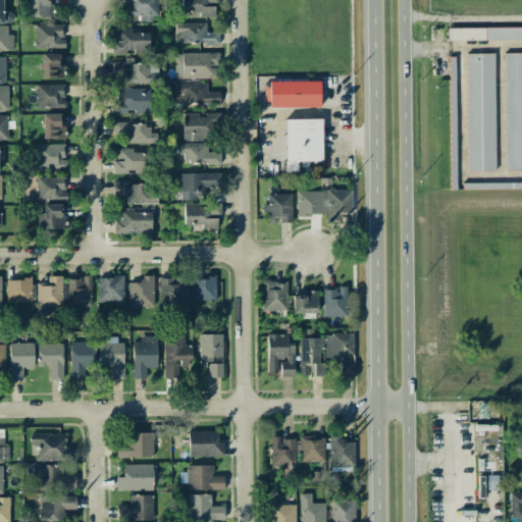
[(0,0),(0,22),(3,23),(3,19),(10,19),(10,11),(2,11),(2,0),(0,0)]
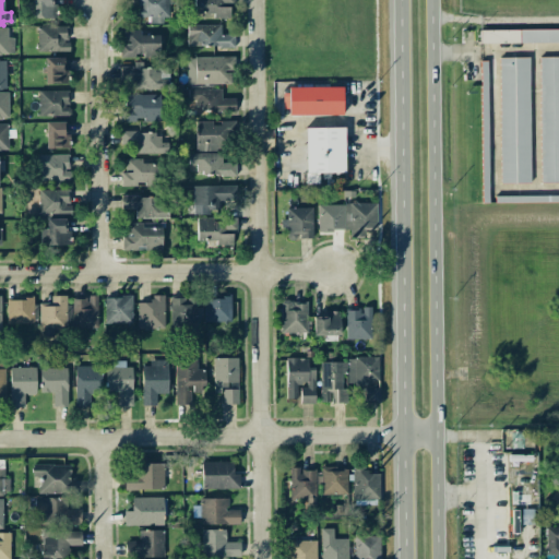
[(33,0),(34,19),(54,18),(52,0),(33,0)]
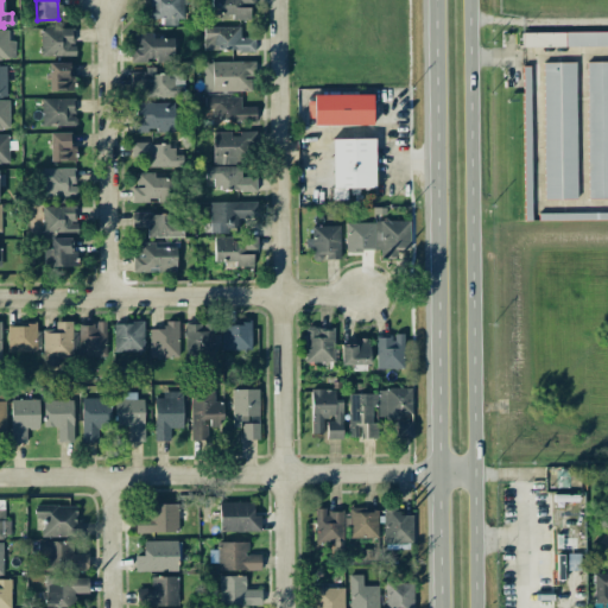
[(181,0),(149,0),(150,19),(163,18),(163,25),(182,25),(181,0)]
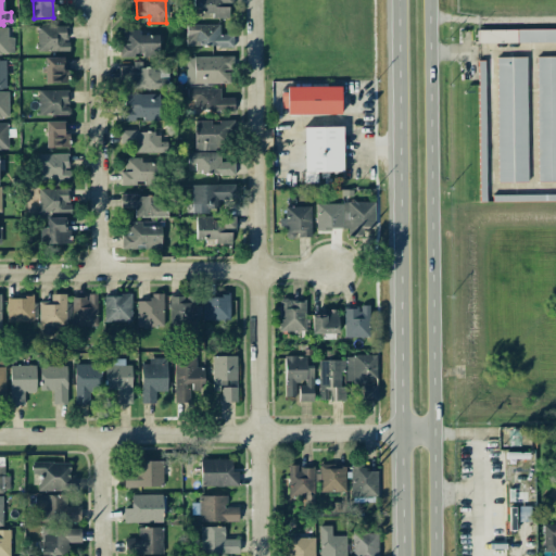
[(229,17),(228,5),(232,5),(232,0),(191,0),(192,14),(213,14),(213,19),(229,17)]
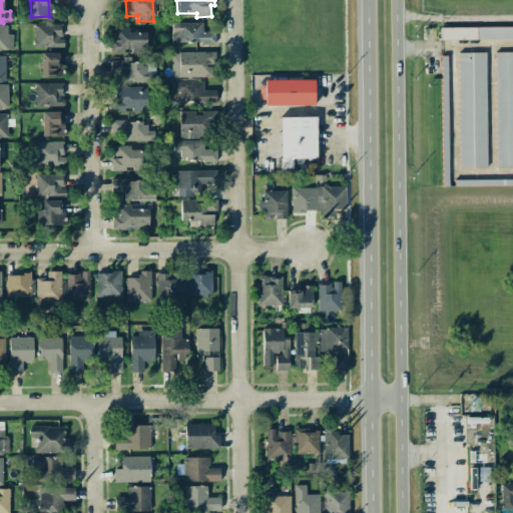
[(171,42),(214,43),(214,31),(201,31),(202,23),(172,22),(171,42)]
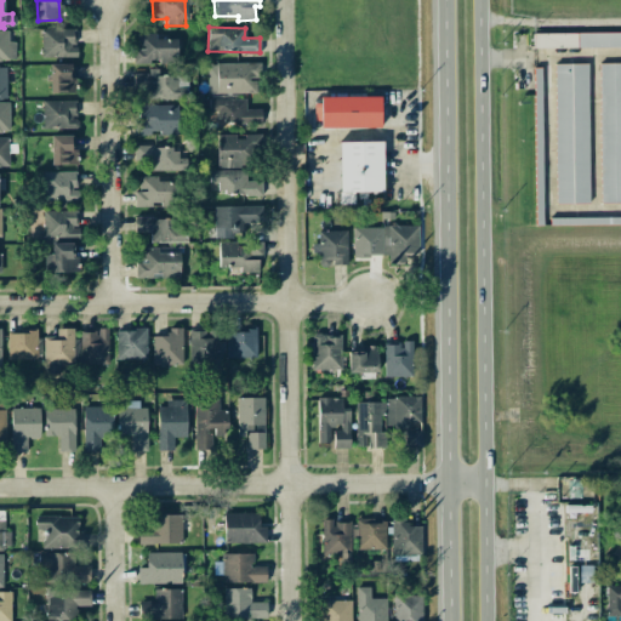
[(41,28),(41,56),(75,57),(77,28),(41,28)]
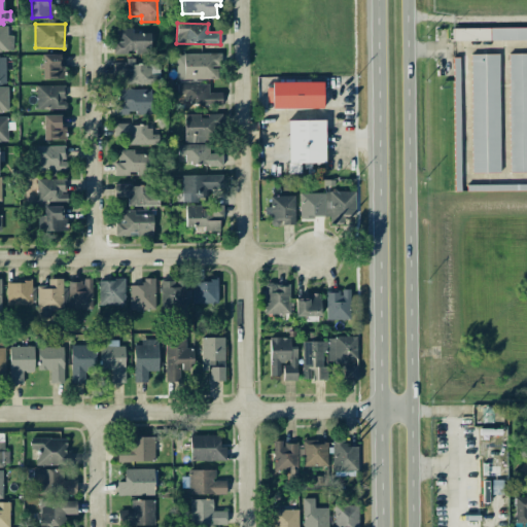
[(7,26),(0,25),(0,50),(13,51),(13,35),(7,35),(7,26)]
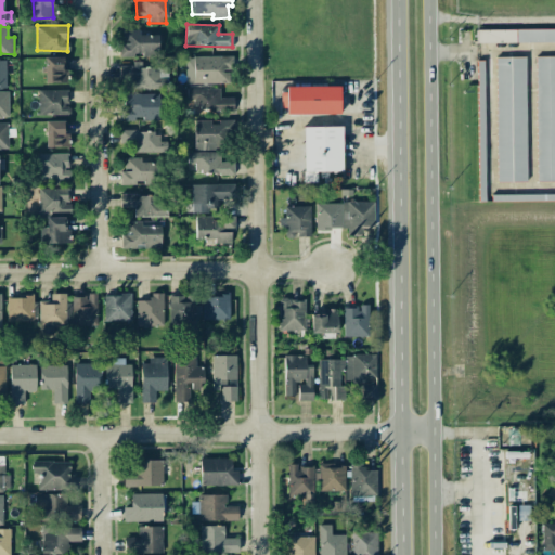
[(554,28),(476,30),(477,43),(554,41),(554,28)]
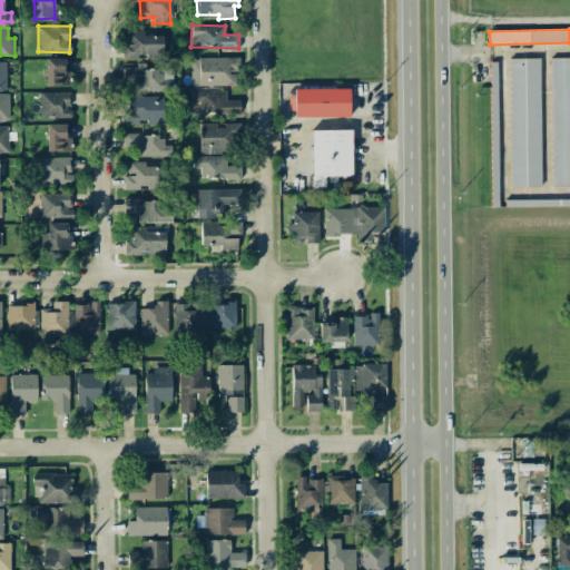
[(124,58),(163,57),(161,36),(144,36),(143,30),(124,31),(124,58)]
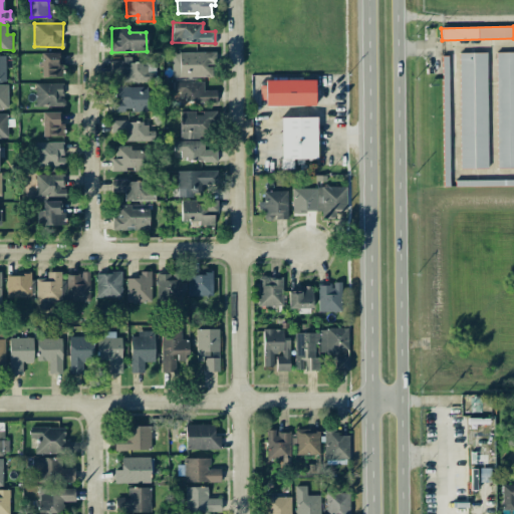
[(497,169),(513,168),(513,51),(495,52),(497,169)]
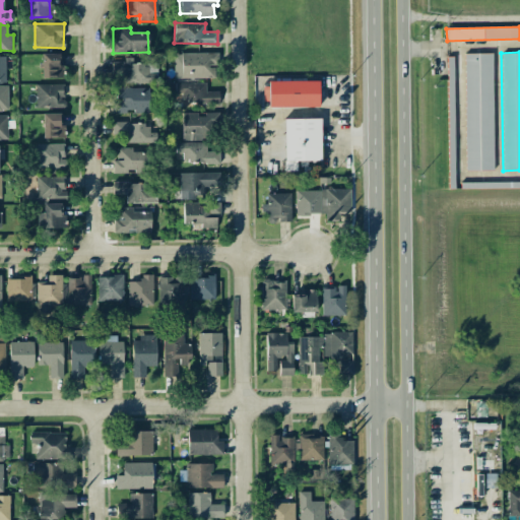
[(41,54),(42,78),(61,77),(60,53),(41,54)]
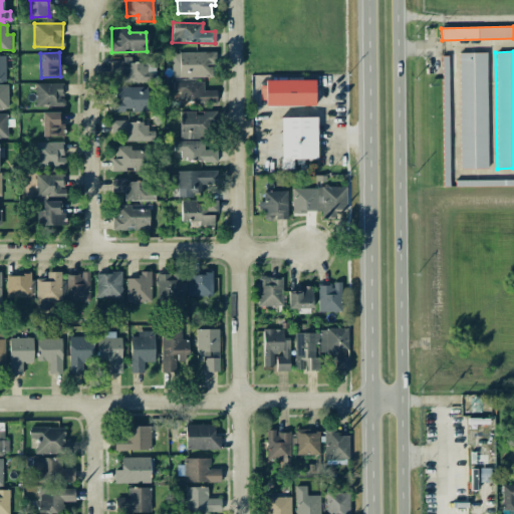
[(172,52),(172,77),(215,76),(214,52),(172,52)]
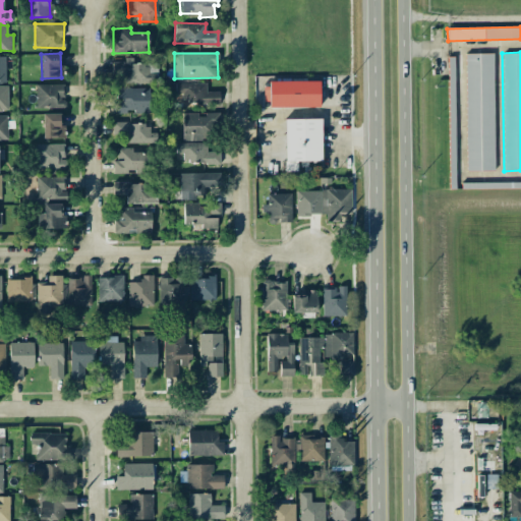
[(466,171),(495,171),(494,53),(465,54),(466,171)]
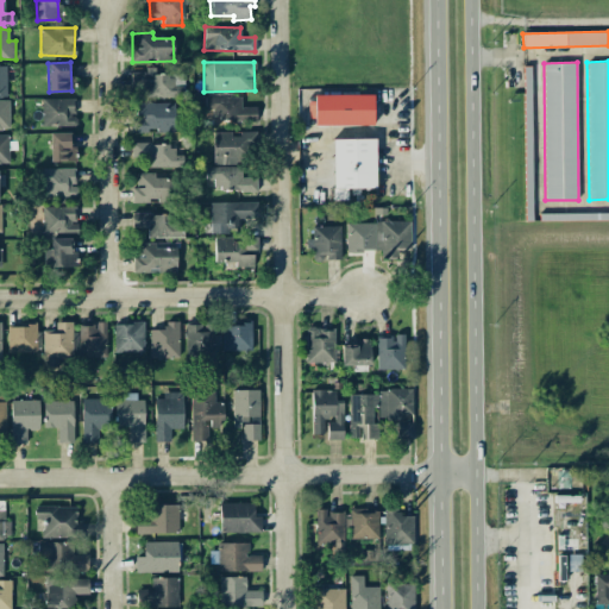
[(131,70),(131,87),(144,87),(144,98),(171,98),(171,75),(156,75),(156,70),(131,70)]
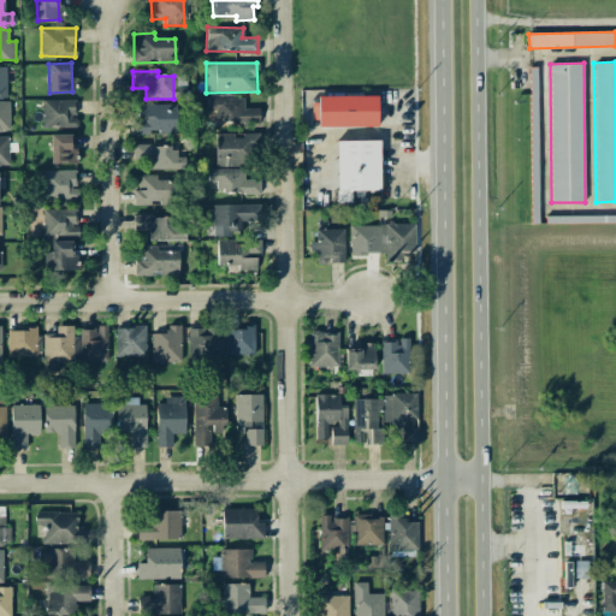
[(378,126),(377,95),(318,96),(318,126),(378,126)]
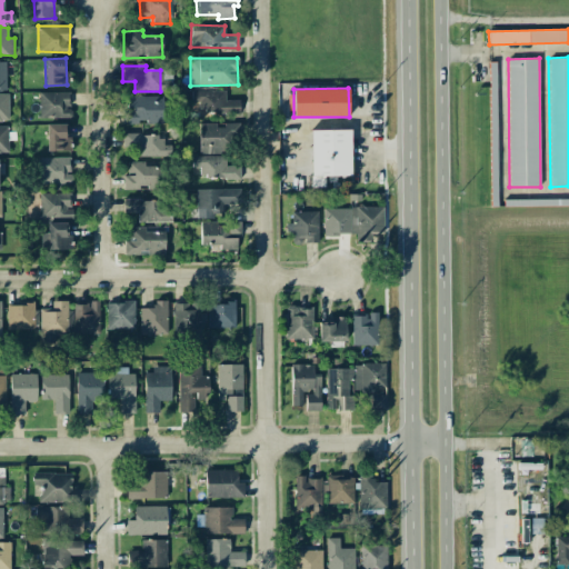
[(191,102),(199,102),(199,112),(239,111),(239,100),(226,100),(225,90),(191,90),(191,102)]
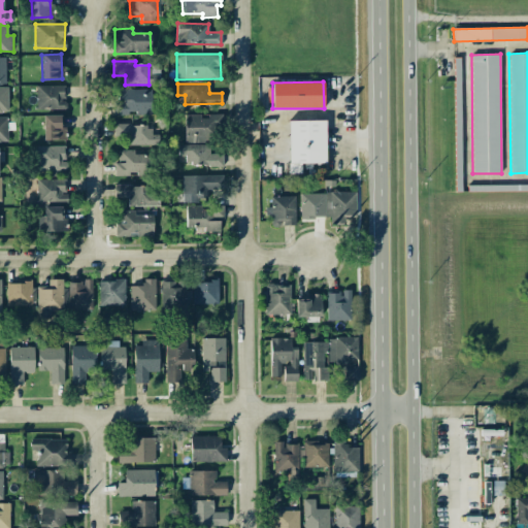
[(36,109),(64,109),(64,85),(36,85),(36,109)]
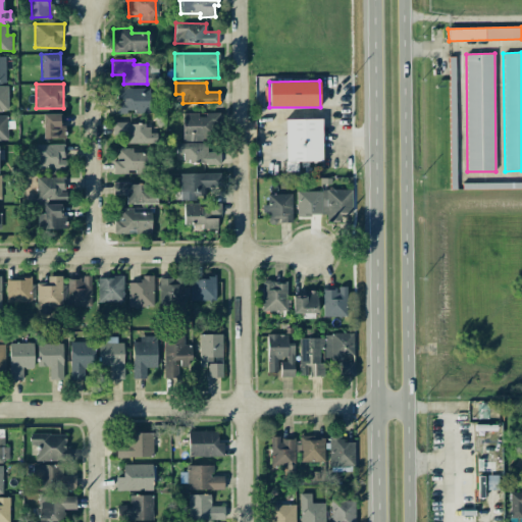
[(8,86),(0,86),(0,111),(7,112),(8,86)]
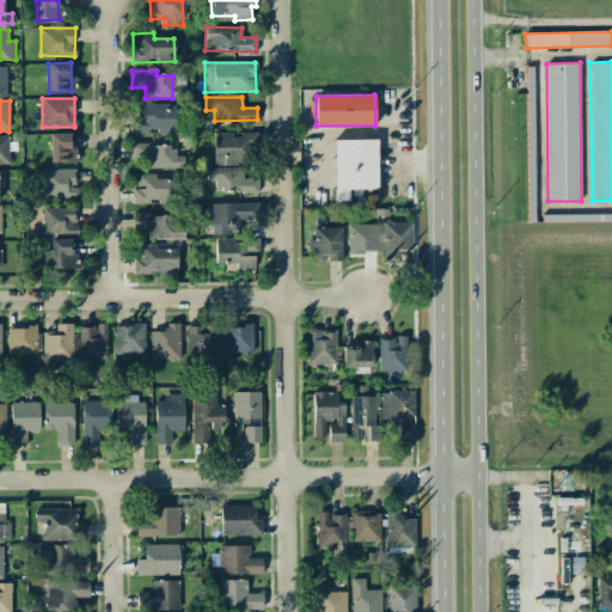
[(176,104),(134,103),(133,133),(175,134),(176,104)]
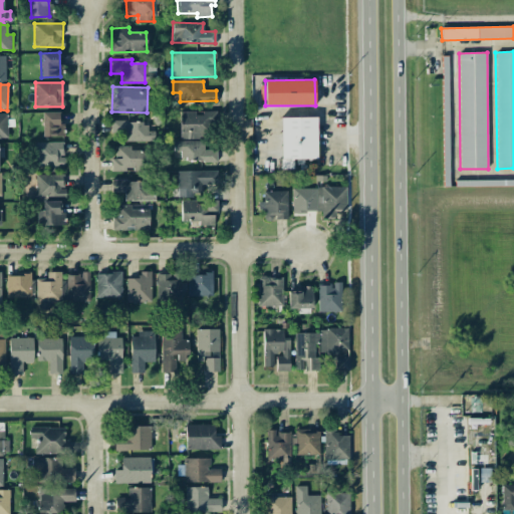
[(42,137),(64,137),(64,123),(60,123),(60,111),(42,112),(42,137)]
